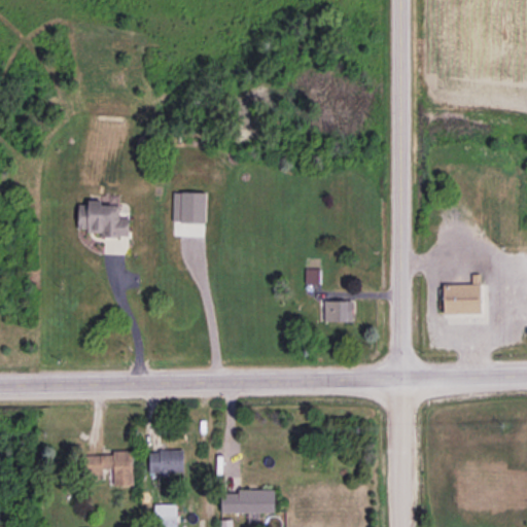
[(173,221),(206,221),(206,191),(174,191),(173,221)]
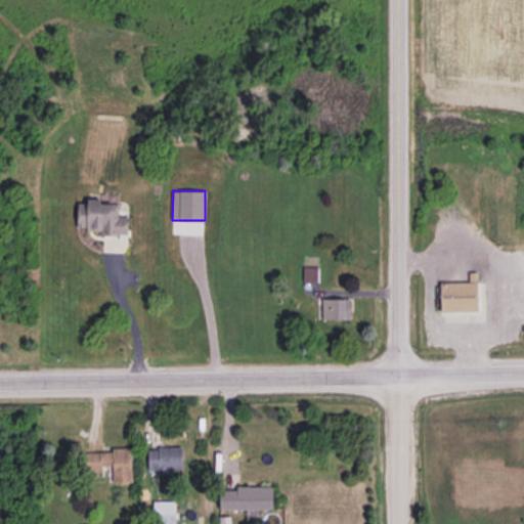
[(119,203),(100,203),(101,199),(87,199),(87,203),(78,203),(78,227),(86,227),(86,230),(100,230),(100,234),(129,234),(129,216),(119,216),(119,203)]
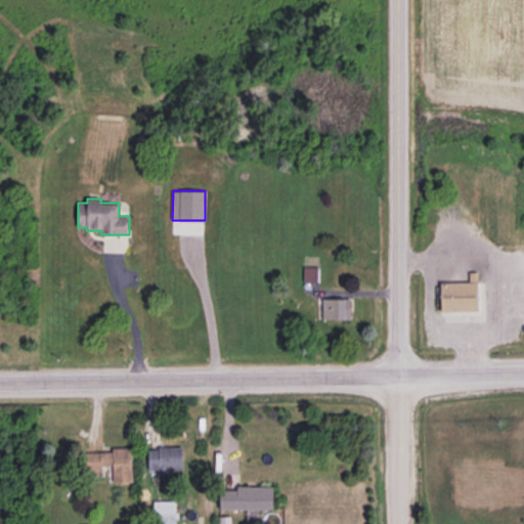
[(440,310),(455,311),(455,300),(456,300),(456,294),(465,294),(464,305),(468,305),(468,288),(450,288),(450,281),(440,281),(440,310)]
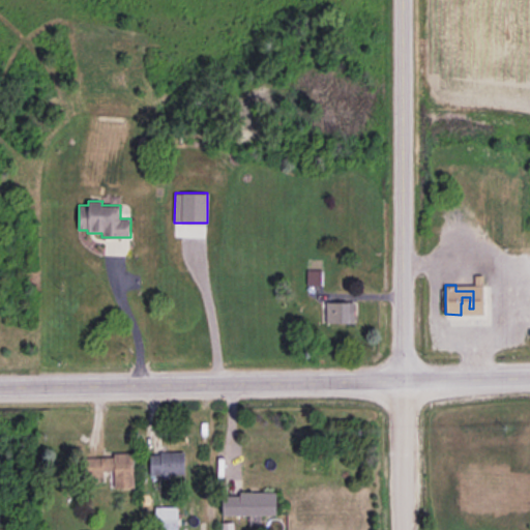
[(327,323),(349,322),(349,301),(326,301),(327,323)]
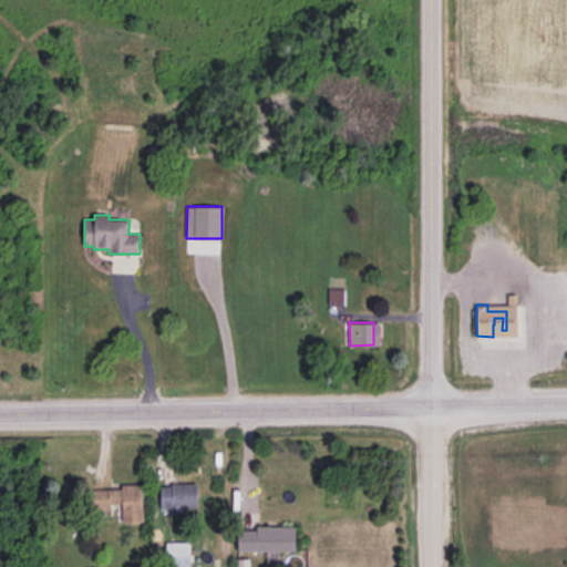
[(198,484),(161,483),(161,509),(182,509),(182,506),(198,506),(198,484)]
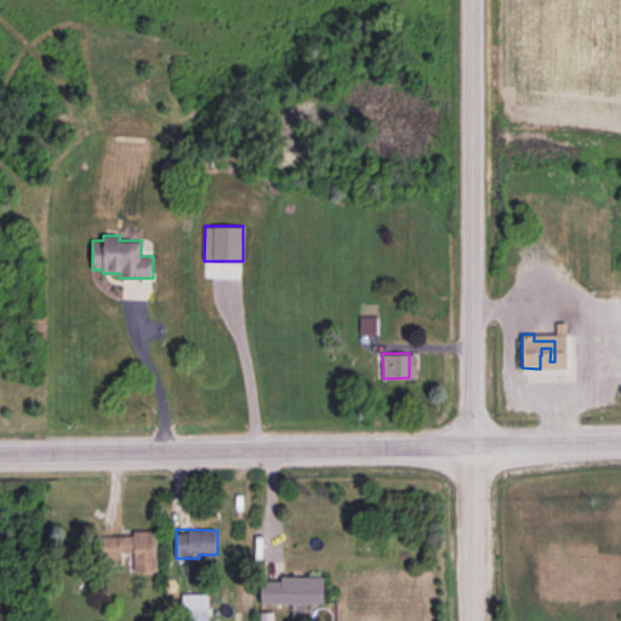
[(157,570),(155,530),(134,530),(134,535),(106,535),(107,553),(134,552),(134,571),(157,570)]
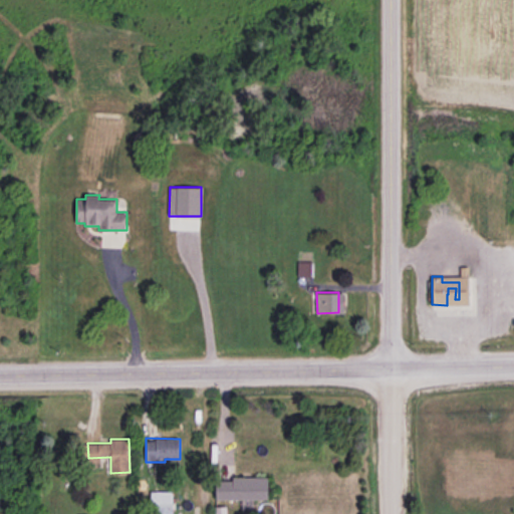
[(268,477),(216,478),(217,499),(268,498),(268,477)]
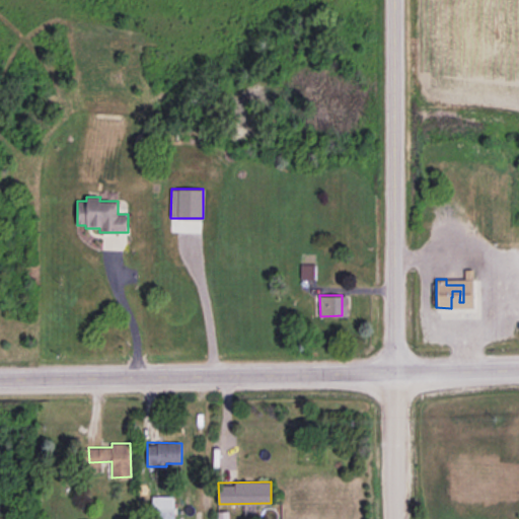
[(173,518),(174,496),(152,496),(151,518),(173,518)]
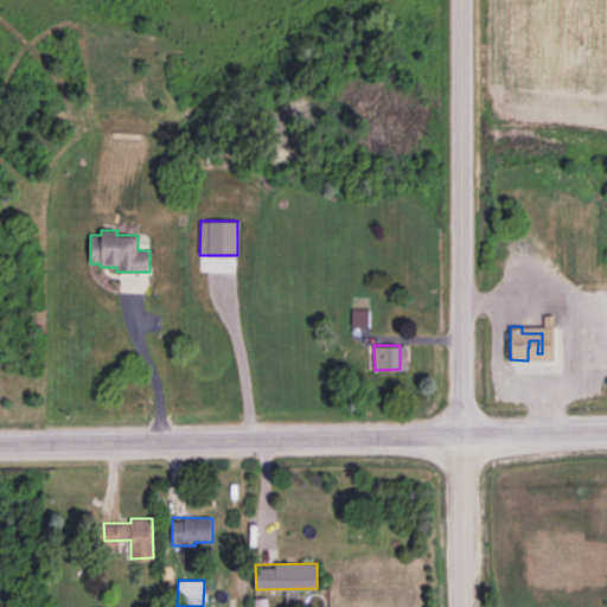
All buildings are outlined.
